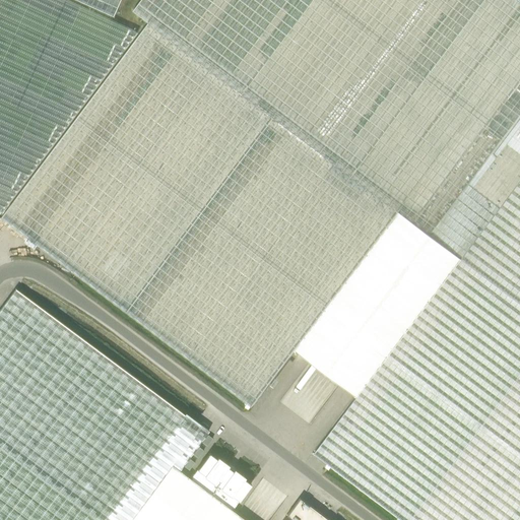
[(0,0),(0,213),(137,33),(65,0),(0,0)]
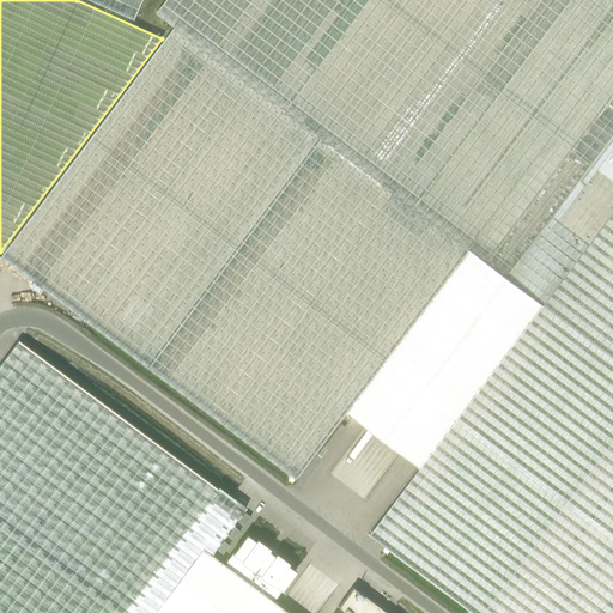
[(297,479),(347,412),(469,249),(491,266),(602,119),(599,116),(612,97),(612,0),(165,0),(156,13),(175,28),(2,258),(297,479)]
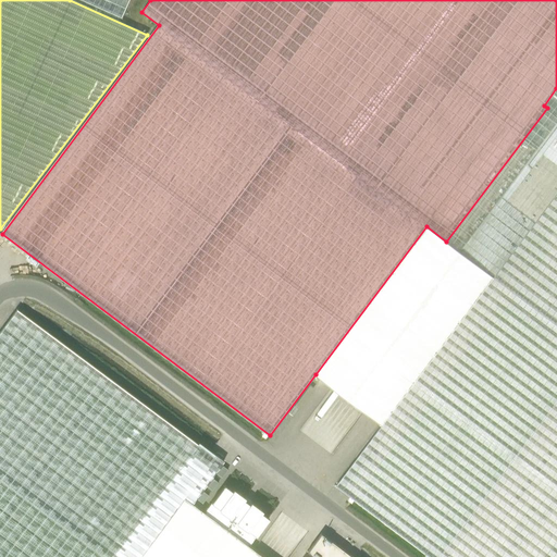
[(84,0),(122,16),(130,0),(84,0)]
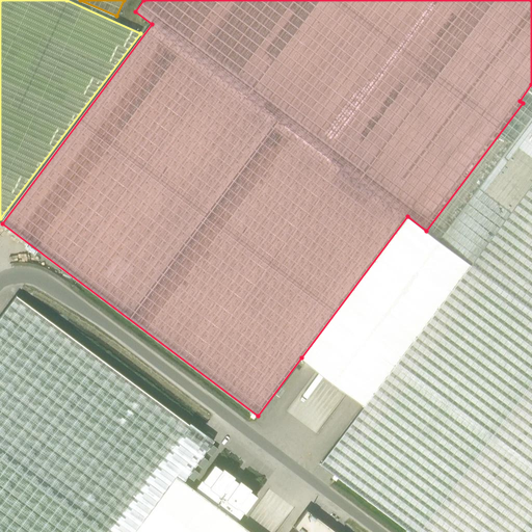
[(531,110),(523,103),(426,231),(407,216),(301,357),(365,405),(392,370),(531,184),(531,110)]
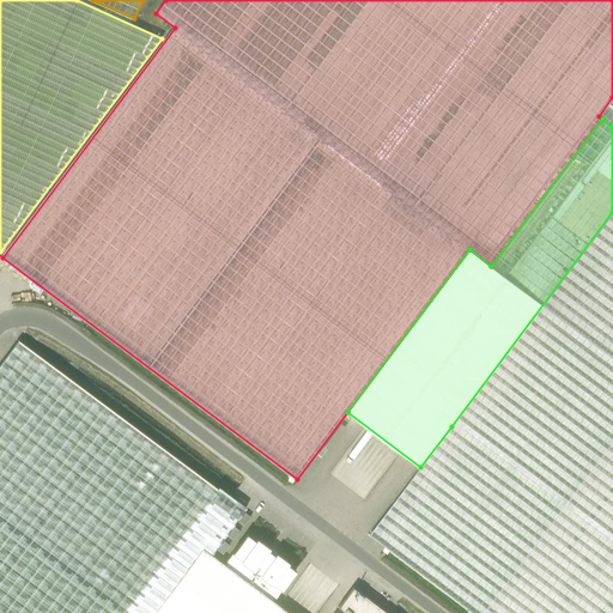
[(612,612),(612,212),(451,426),(420,467),(370,534),(475,612),(612,612)]
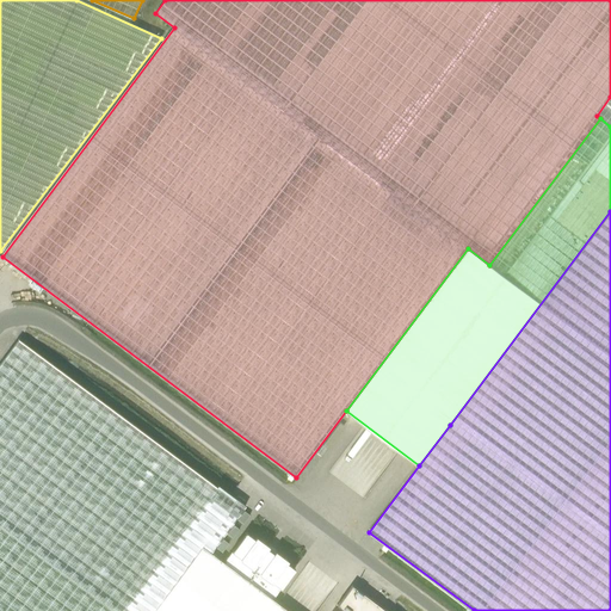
[(153,610),(202,545),(210,551),(246,505),(218,485),(216,487),(84,386),(81,388),(18,339),(0,363),(0,610),(153,610)]
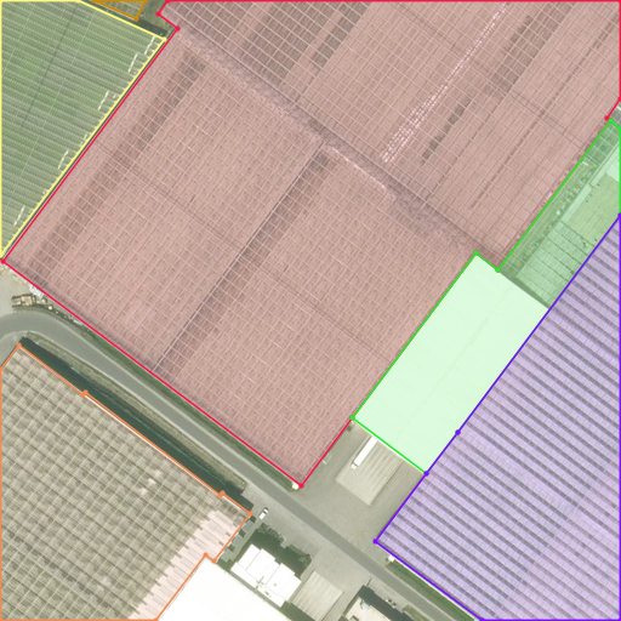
[(91,388),(86,393),(120,419),(124,412),(91,388)]
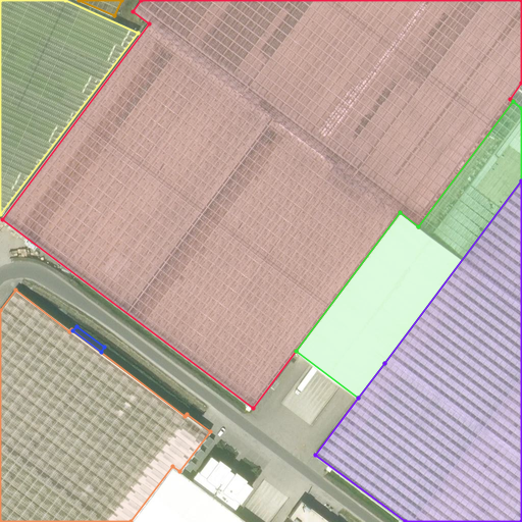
[(297,382),(281,404),(311,425),(312,424),(305,419),(309,413),(304,410),(306,407),(308,408),(313,400),(308,397),(311,393),(297,382)]
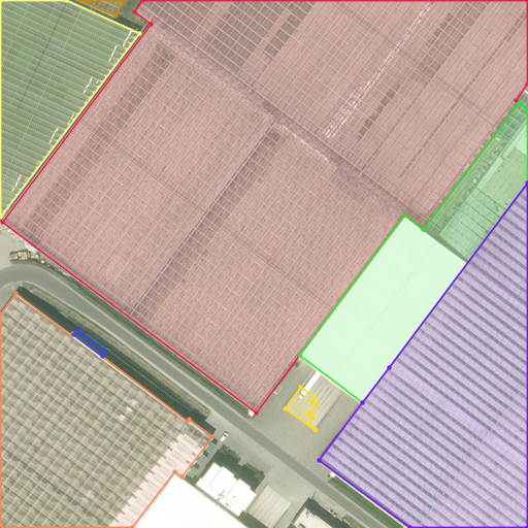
[(211,441),(205,449),(210,453),(216,446),(211,441)]
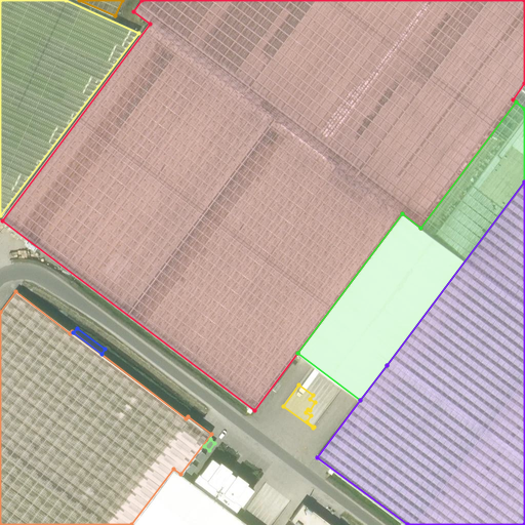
[(201,451),(195,458),(200,461),(205,454),(201,451)]
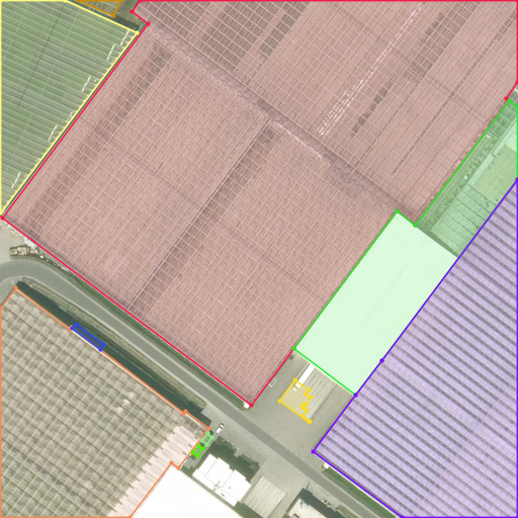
[(246,517),(231,507),(250,482),(242,477),(243,476),(233,468),(233,469),(226,463),(218,456),(217,457),(208,451),(189,477),(178,467),(171,462),(130,517),(246,517)]
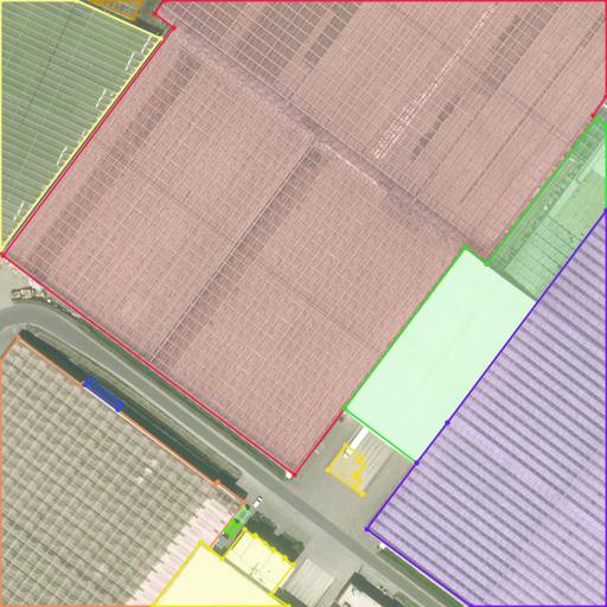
[(222,536),(215,544),(221,548),(227,540),(222,536)]
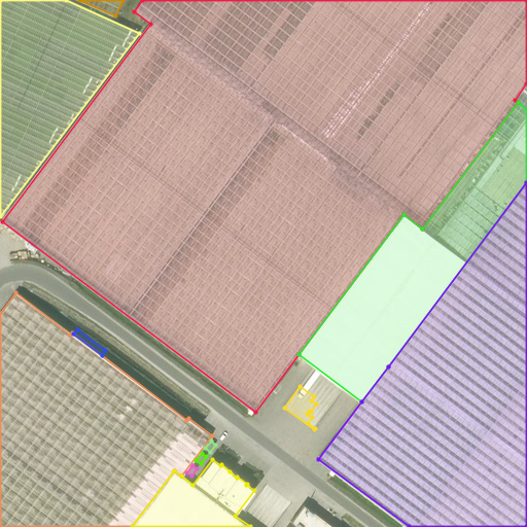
[(334,526),(314,512),(303,504),(289,522),(296,526),(334,526)]
